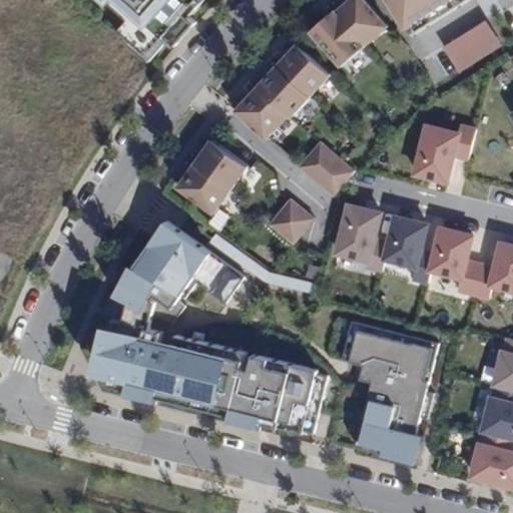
[(108,0),(125,15),(112,29),(140,55),(180,11),(184,15),(197,0),(108,0)]
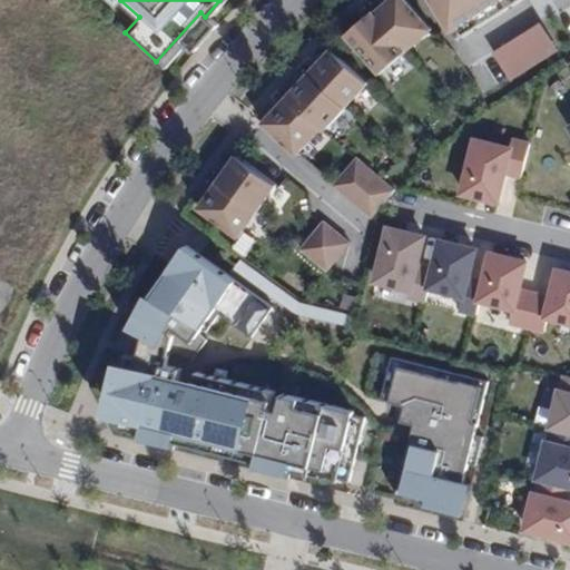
[(403,0),(387,0),(376,11),(411,49),(432,30),(403,0)]
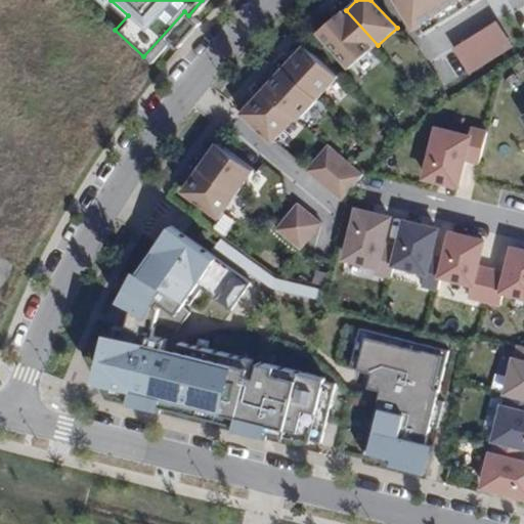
[(477,0),(394,0),(417,37),(477,0)]
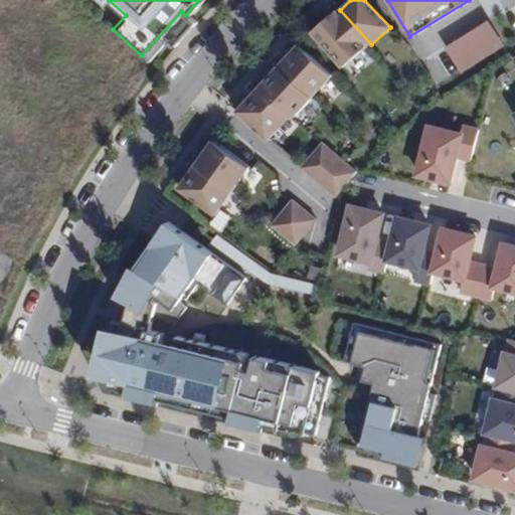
[(340,10),(320,28),(351,62),(371,44),(340,10)]
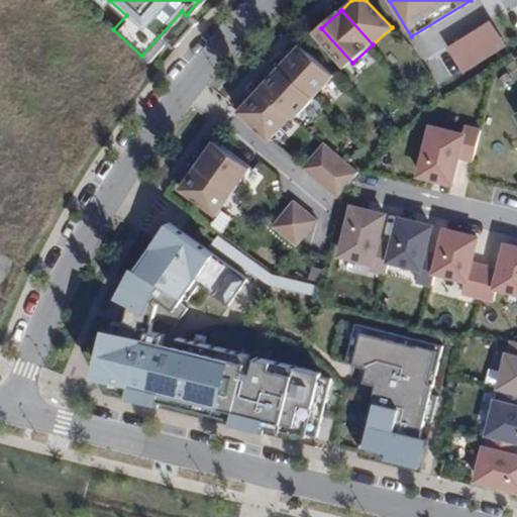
[(501,41),(486,16),(441,43),(456,68),(501,41)]
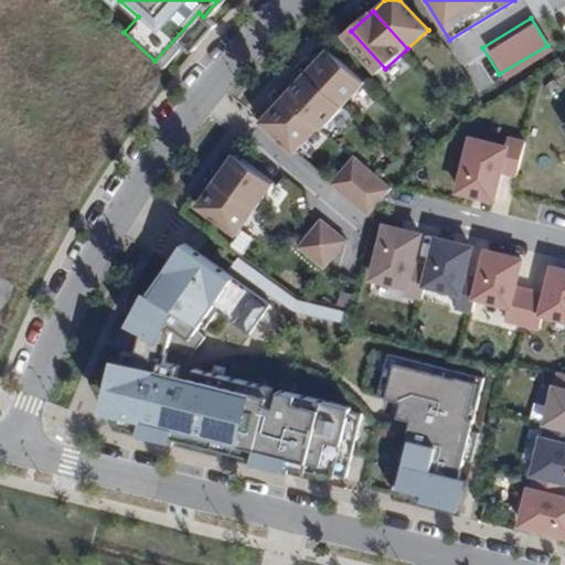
[(364,82),(328,48),(305,71),(341,105),(364,82)]
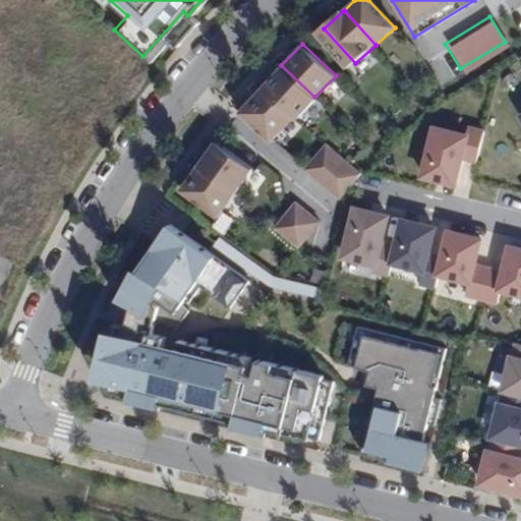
[(294,118),(314,97),(281,65),(261,87),(291,115),(294,118)]
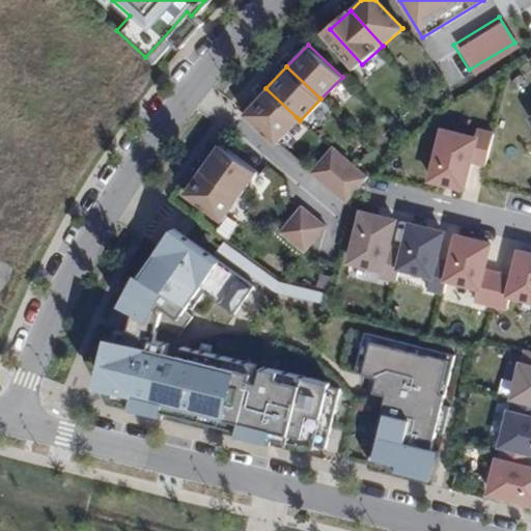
[(297,117),(266,88),(242,112),(274,142),(297,117)]
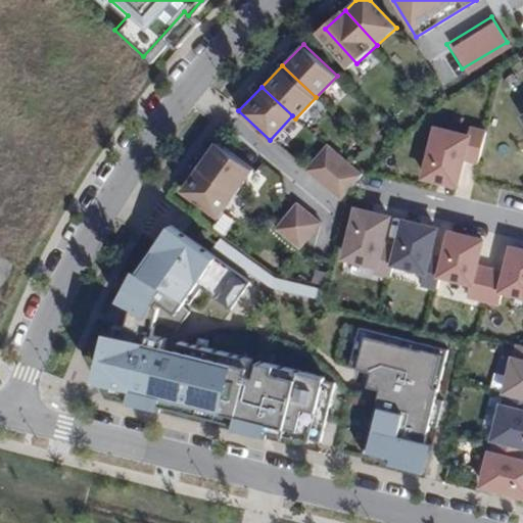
[(468,135),(431,126),(417,180),(455,190),(463,159),(478,163),(486,130),(470,126),(468,135)]
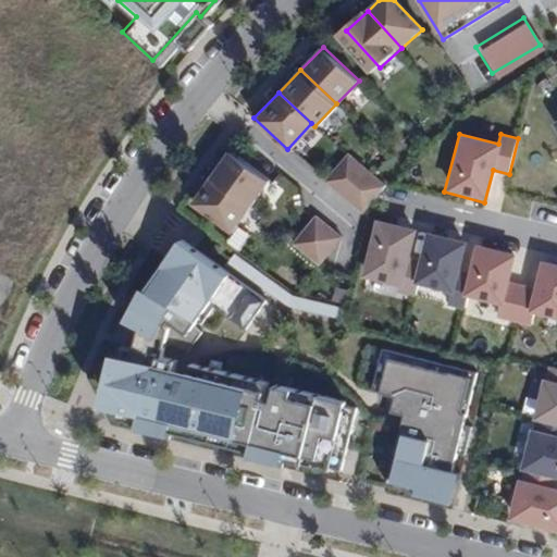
[(232,149),(212,174),(252,203),(271,178),(232,149)]
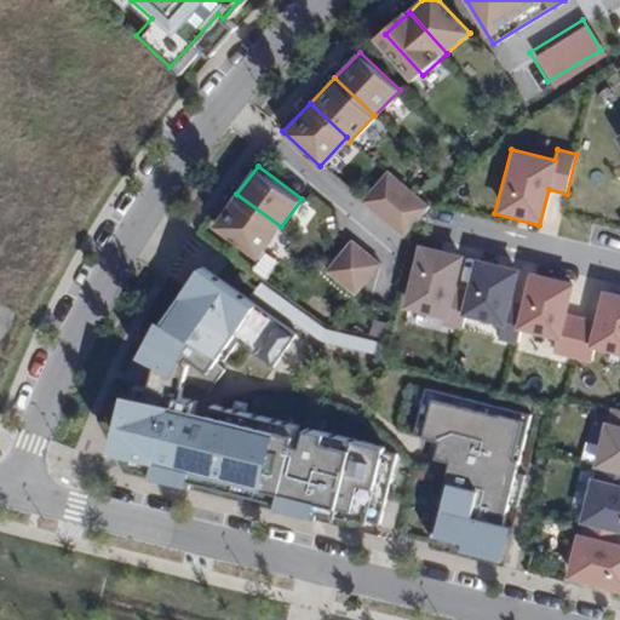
[(386,170),(361,199),(374,211),(400,182),(386,170)]
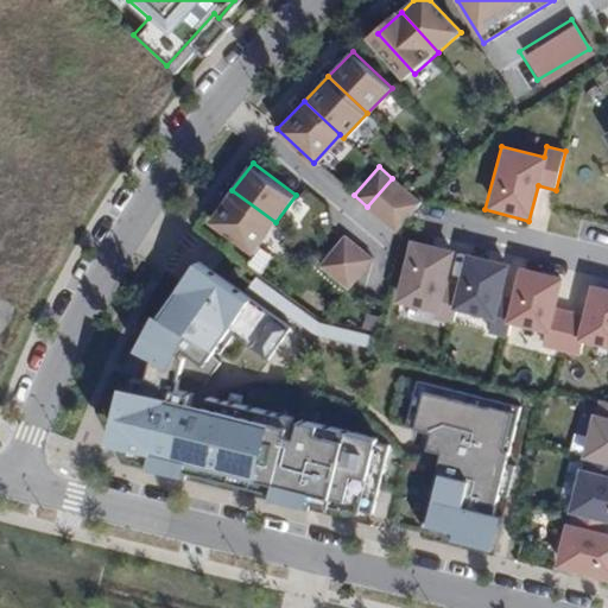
[(405,190),(392,178),(367,207),(380,217),(405,190)]
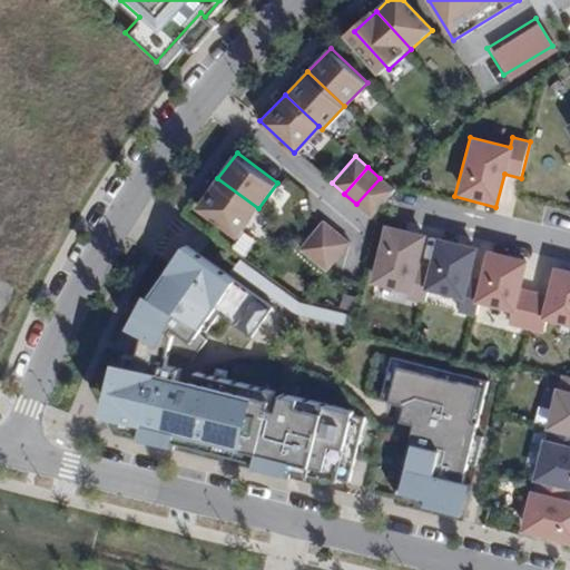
[(217,178),(198,204),(239,234),(258,208),(217,178)]
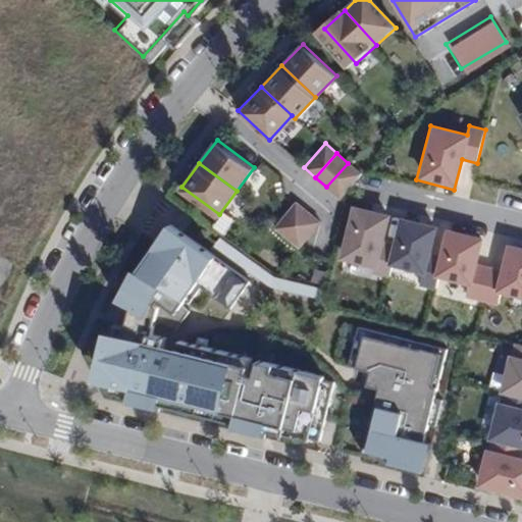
[(348,163),(326,187),(337,197),(359,173),(348,163)]
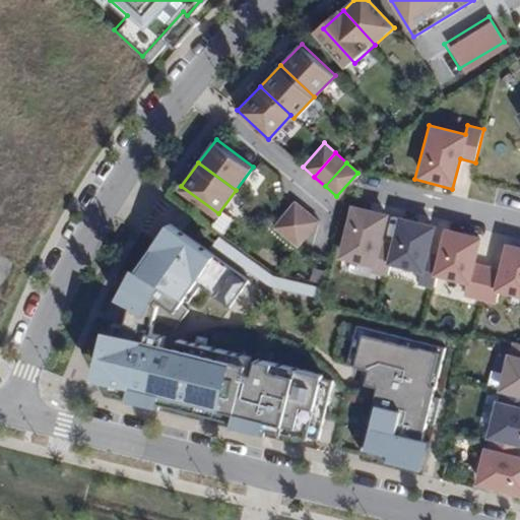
[(297,200),(275,224),(287,235),(309,210),(297,200)]
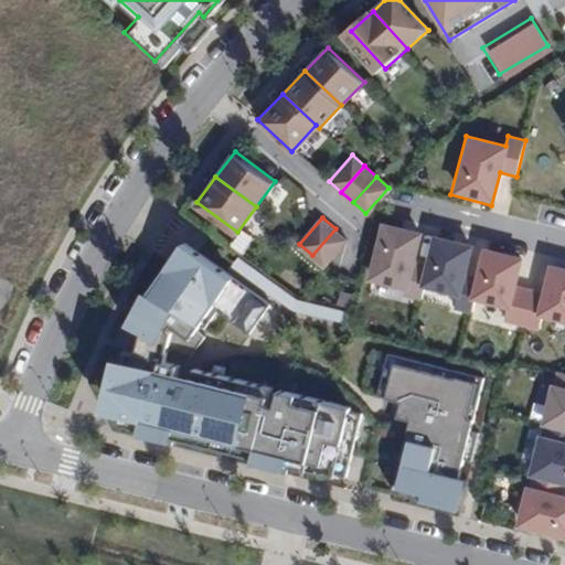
[(422,234),(380,222),(364,280),(405,289),(404,297),(422,300),(424,289),(418,288),(425,262),(415,260),(422,234)]
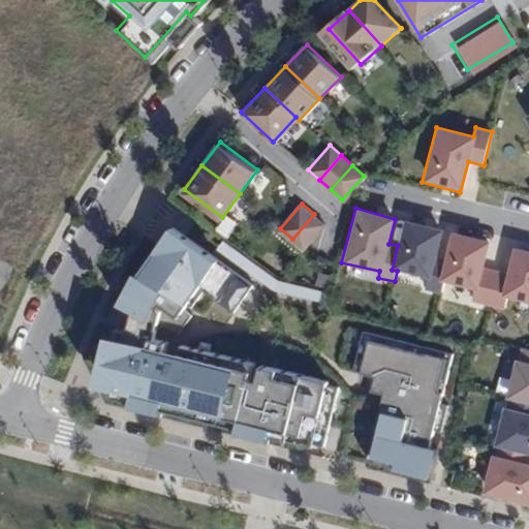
[(325,224),(314,214),(292,239),(304,249),(325,224)]
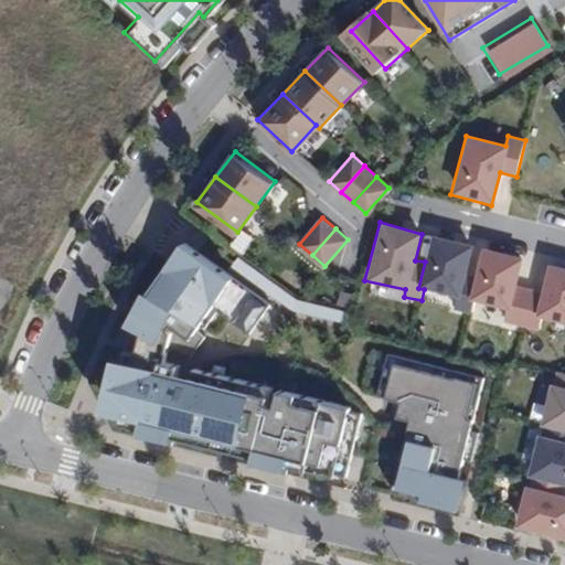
[(432,236),(425,262),(418,288),(424,289),(455,298),(452,307),(468,311),(470,299),(473,275),(465,274),(470,244),(432,236)]
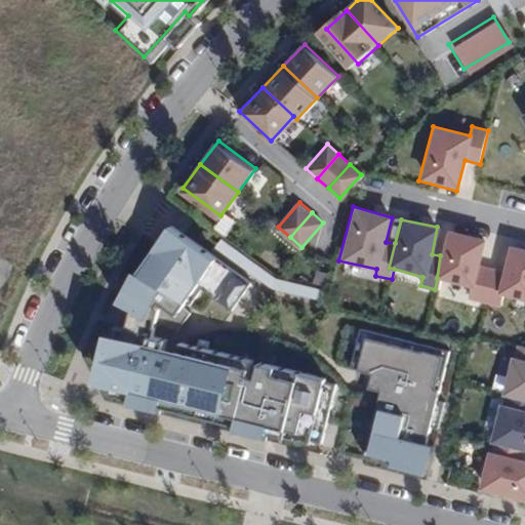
[(171,221),(157,241),(207,276),(204,280),(227,295),(243,272),(171,221)]
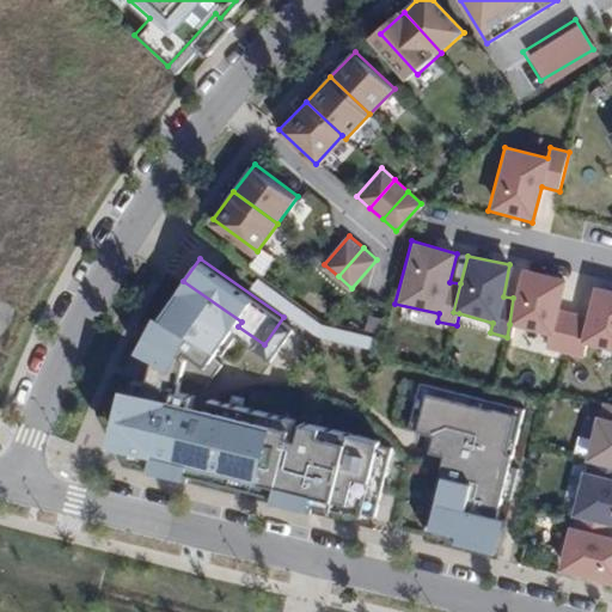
[(520,268),(513,298),(509,324),(550,335),(545,347),(564,353),(570,312),(558,308),(565,280),(520,268)]
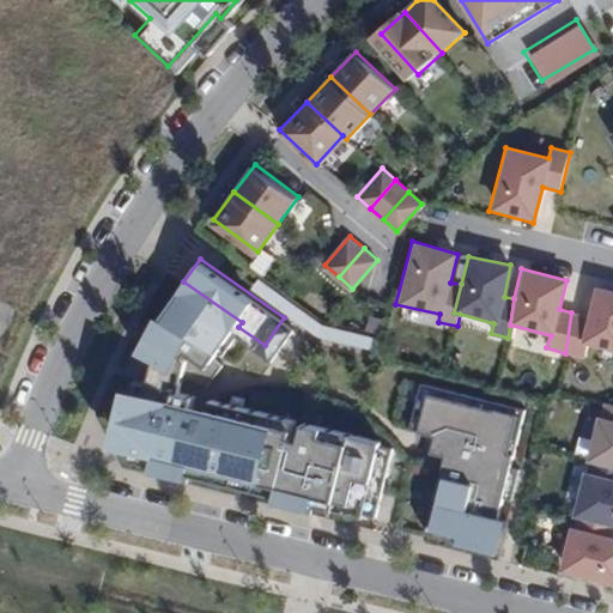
[(183,281),(143,339),(204,382),(222,358),(216,354),(219,349),(222,350),(238,327),(242,322),(183,281)]
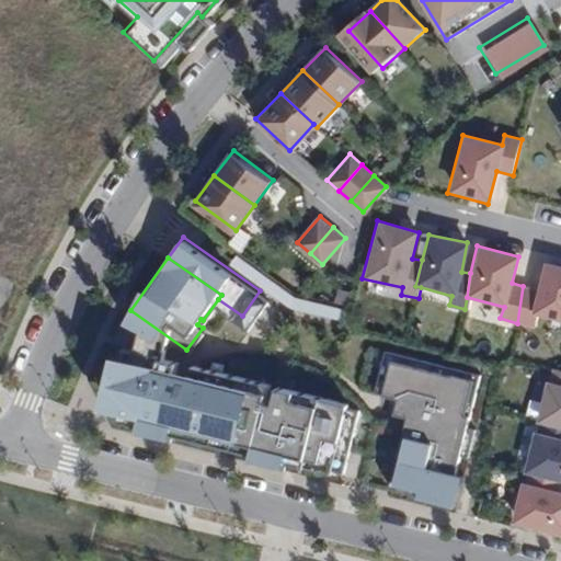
[(536,289),(523,286),(517,323),(528,325),(530,313),(560,322),(560,266),(544,262),(536,289)]
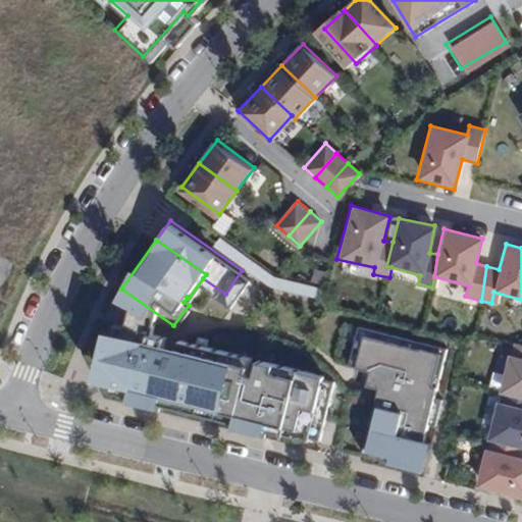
[(161,330),(109,317),(97,365),(108,368),(104,383),(122,387),(121,392),(153,400),(155,395),(229,413),(227,420),(261,428),(263,423),(305,433),(306,431),(316,433),(331,373),(175,333),(170,351),(157,348),(161,330)]
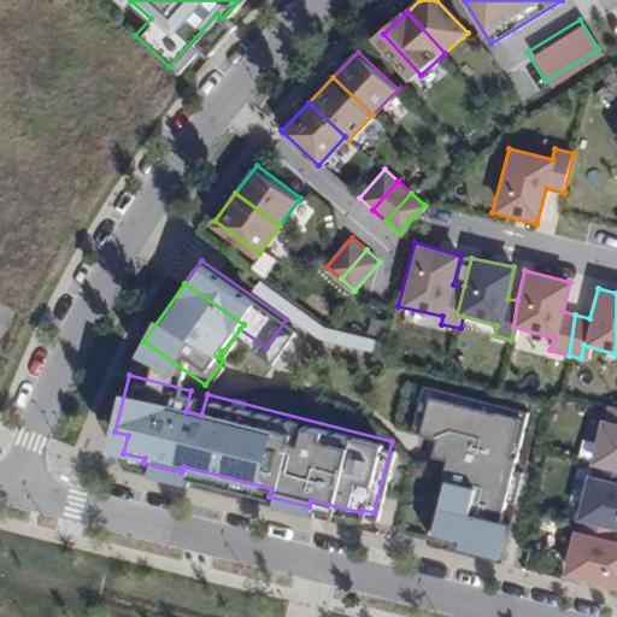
[(441,462),(424,527),(489,544),(501,495),(511,498),(519,468),(510,465),(524,411),(428,386),(412,445),(453,456),(451,464),(441,462)]
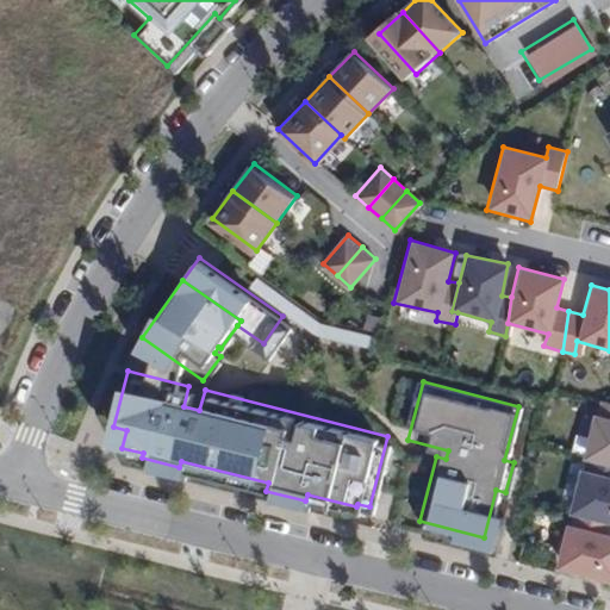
[(592,416),(580,461),(585,464),(609,468),(609,402),(601,399),(597,417),(592,416)]
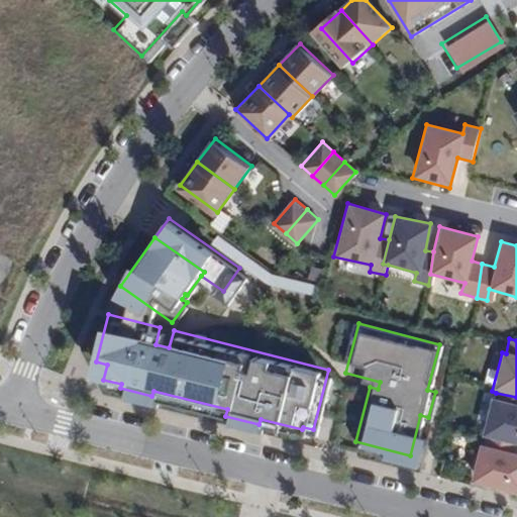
[(516,397),(496,393),(495,400),(490,399),(480,436),(486,437),(516,444),(516,397)]
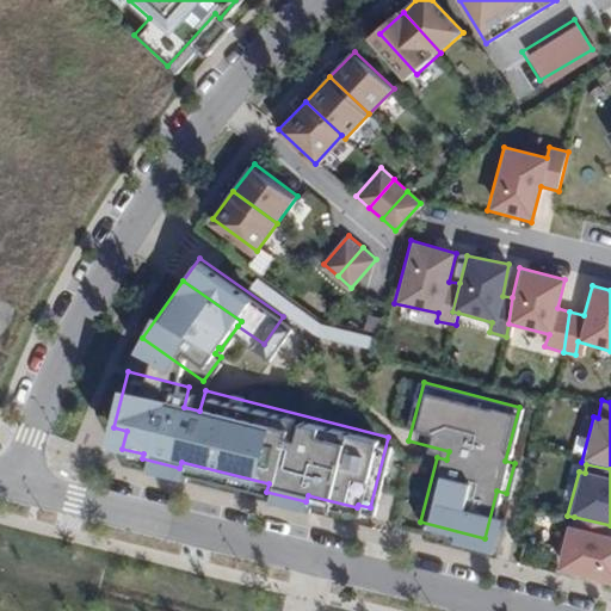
[(610,535),(608,535),(610,525),(574,517),(572,525),(566,525),(553,569),(610,582),(610,535)]
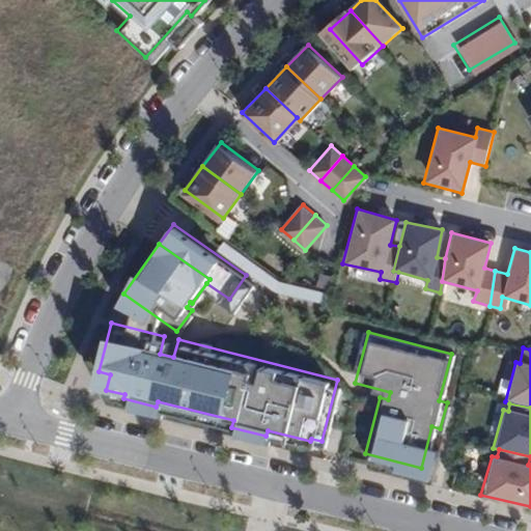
All buildings are outlined.
